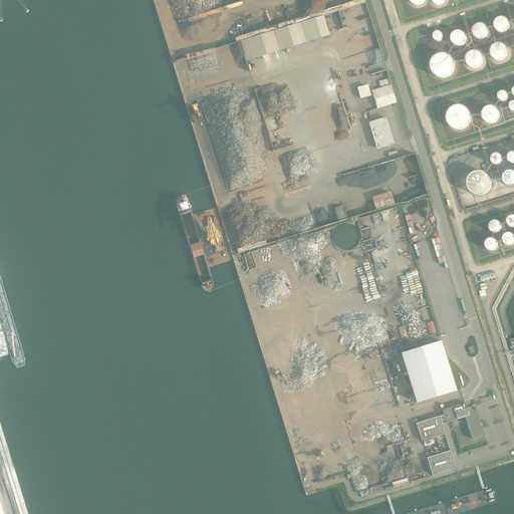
[(322,15),(304,21),(310,41),(329,35),(322,15)]
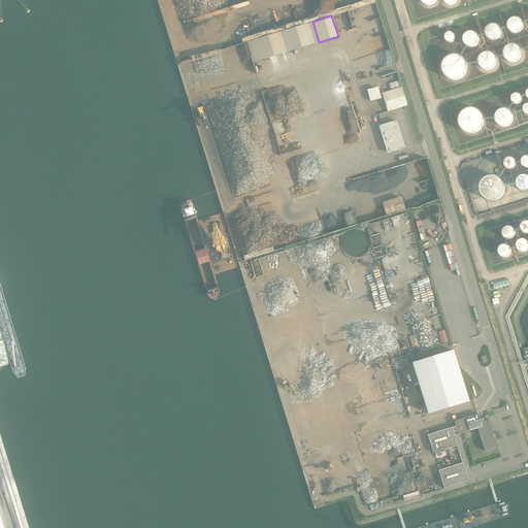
[(524,27),(524,26),(523,24),(523,23),(522,22),(521,21),(519,20),(518,20),(516,19),(515,19),(513,20),(512,20),(510,21),(508,23),(508,24),(507,26),(507,27),(507,29),(507,30),(508,31),(509,33),(510,34),(512,34),(514,35),(515,35),(517,35),(519,35),(520,34),(521,33),(523,32),(523,31),(524,29),(524,27)]
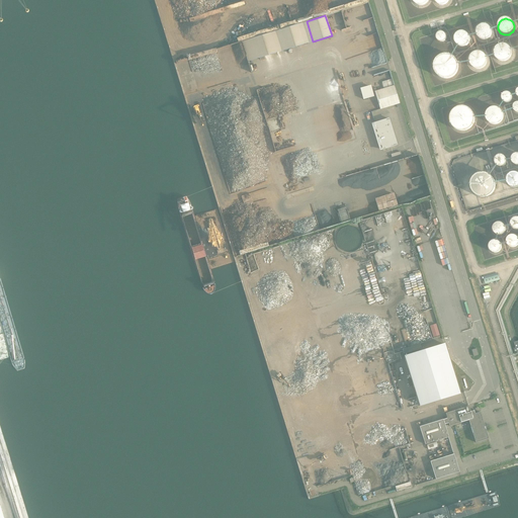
[(297,24),(279,29),(286,50),(304,45),(297,24)]
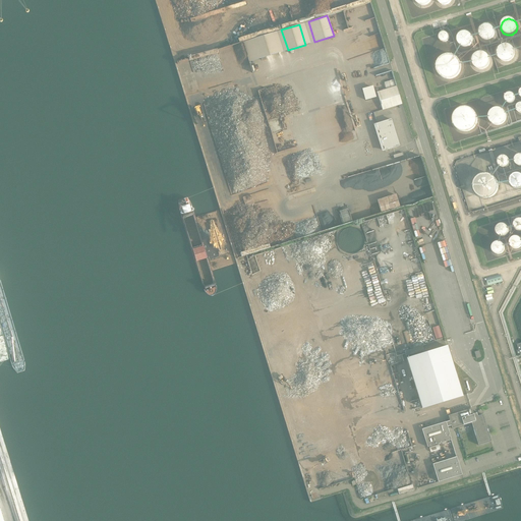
[(496,35),(496,33),(496,32),(495,30),(494,29),(493,27),(490,26),(488,26),(486,26),(485,26),(483,27),(482,29),(481,30),(480,31),(479,33),(479,34),(479,36),(480,37),(480,39),(481,40),(482,41),(484,42),(485,42),(487,43),(488,43),(490,42),(491,41),(494,41),(495,39),(496,38),(496,36),(496,35)]
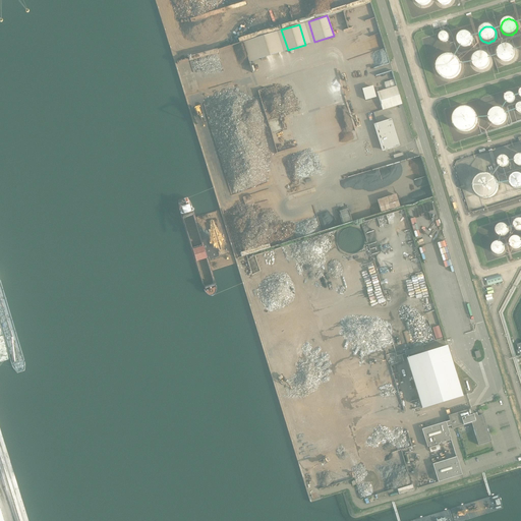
[(448,36),(448,34),(447,33),(446,32),(445,31),(443,31),(441,31),(440,32),(439,33),(438,34),(438,36),(438,37),(439,39),(441,40),(443,41),(445,40),(446,39),(447,39),(447,38),(448,36)]
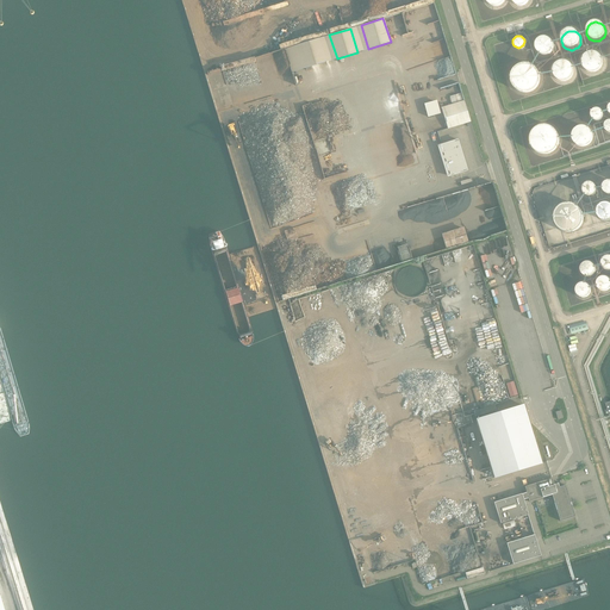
[(319,38),(297,45),(305,69),(327,62),(319,38)]
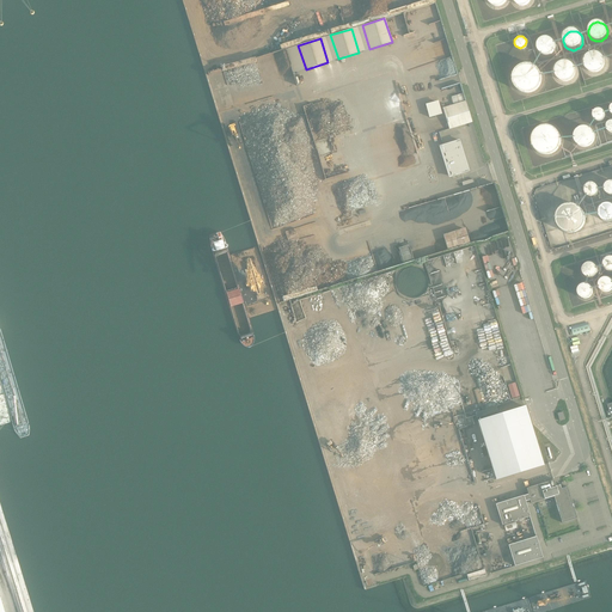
[(556,49),(556,48),(556,47),(556,46),(555,43),(554,42),(552,41),(550,40),(549,40),(546,38),(545,38),(543,40),(542,41),(539,42),(538,43),(538,44),(537,47),(537,48),(537,50),(537,51),(538,53),(539,55),(540,56),(542,57),(544,57),(546,59),(548,57),(550,57),(552,56),(554,55),(555,54),(555,53),(556,50),(556,49)]
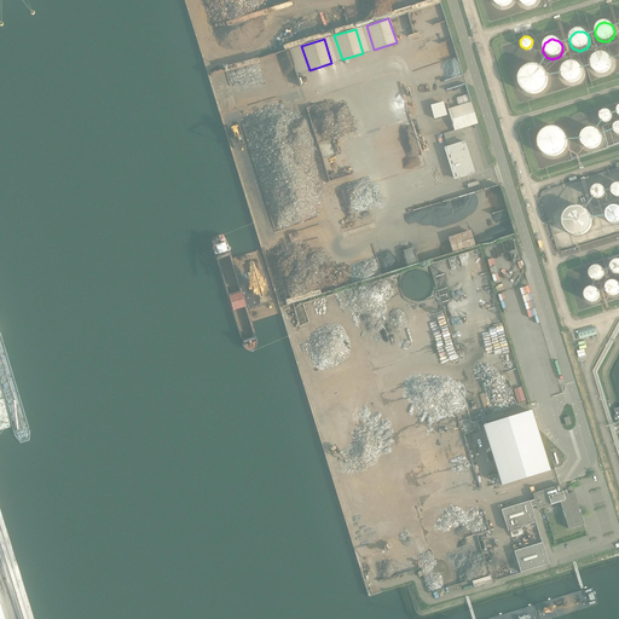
[(612,65),(612,63),(612,61),(611,59),(609,57),(607,57),(605,56),(603,55),(601,55),(599,55),(596,56),(595,57),(594,58),(593,59),(591,62),(591,63),(590,65),(591,68),(591,70),(593,71),(594,74),(596,75),(597,75),(600,76),(601,76),(603,76),(605,75),(607,75),(609,74),(611,71),(612,69),(612,68),(612,65)]
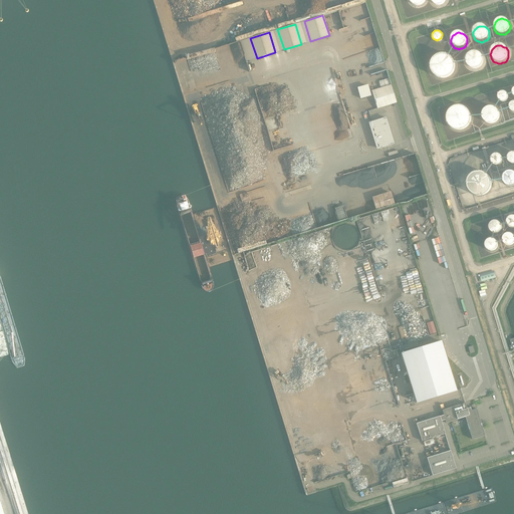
[(484,62),(484,61),(484,60),(483,58),(483,57),(481,55),(480,54),(478,53),(476,52),(475,52),(473,53),(471,53),(470,54),(469,55),(467,57),(467,58),(466,60),(466,61),(466,63),(467,64),(467,66),(468,67),(469,68),(471,69),(472,70),(474,70),(476,70),(478,70),(480,69),(481,68),(482,67),(483,65),(484,63),(484,62)]
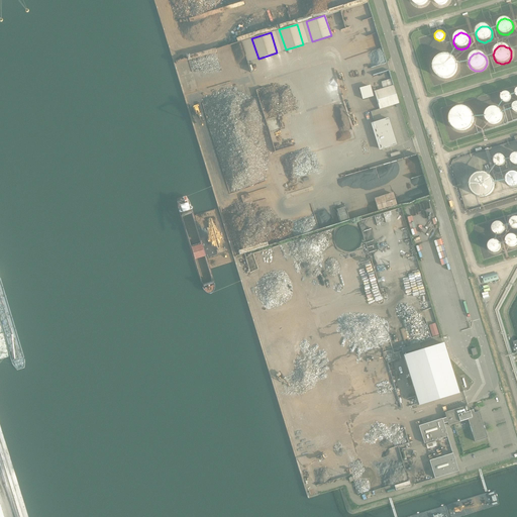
[(458,68),(458,66),(457,64),(456,61),(455,60),(452,58),(450,56),(449,56),(446,56),(444,56),(441,56),(439,57),(437,59),(435,61),(434,63),(433,65),(433,67),(433,70),(434,72),(435,74),(436,76),(438,78),(440,79),(443,80),(445,80),(448,80),(450,79),(452,78),(454,77),(455,75),(457,73),(457,70),(458,68)]
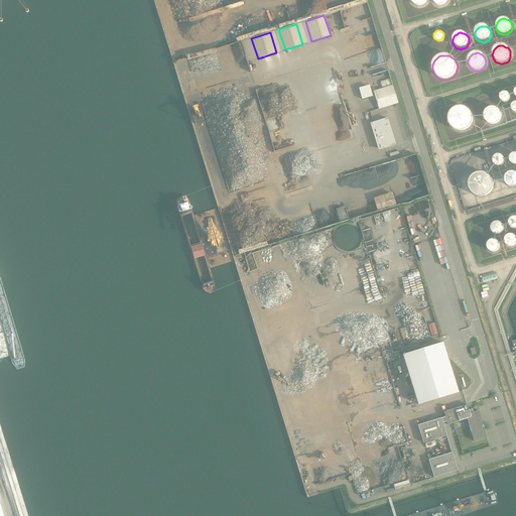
[(370,83),(359,86),(362,98),(373,95),(370,83)]
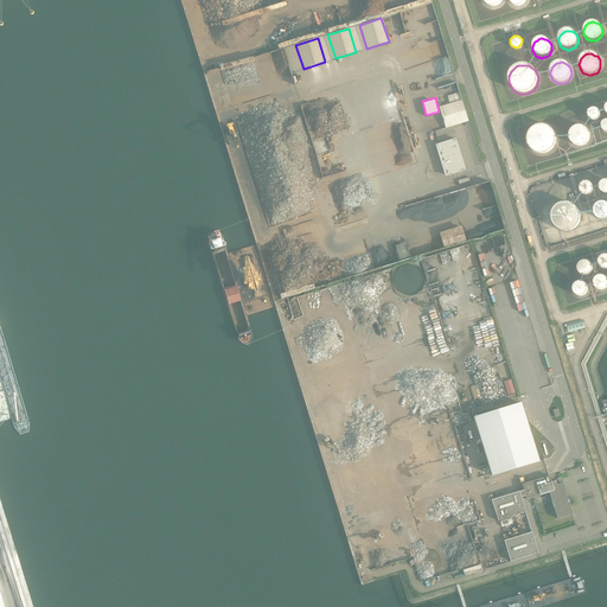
[(468,121),(461,101),(439,108),(446,128),(468,121)]
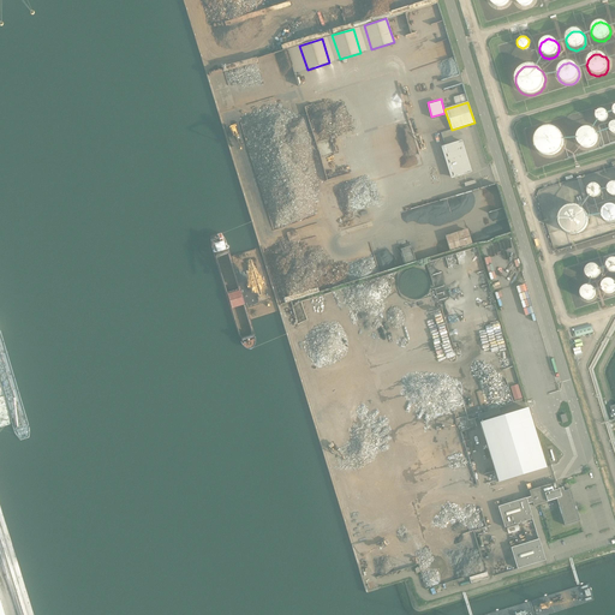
[(609,114),(608,112),(607,109),(605,108),(603,107),(601,108),(599,108),(598,109),(597,109),(597,111),(597,112),(596,113),(597,115),(598,118),(599,119),(602,120),(604,119),(605,119),(607,118),(608,118),(608,117),(609,114)]
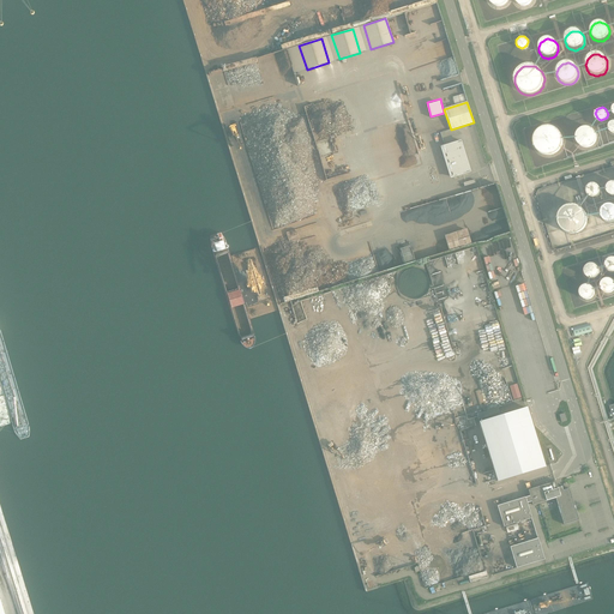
[(564,140),(564,138),(563,136),(563,133),(561,131),(559,128),(557,126),(554,125),(552,124),(549,124),(546,124),(543,125),(541,126),(539,127),(537,130),(535,131),(534,134),(534,137),(534,139),(534,142),(535,145),(536,148),(537,149),(540,151),(542,152),(545,154),(548,154),(551,154),(553,154),(555,152),(558,150),(560,149),(561,146),(563,144),(564,140)]
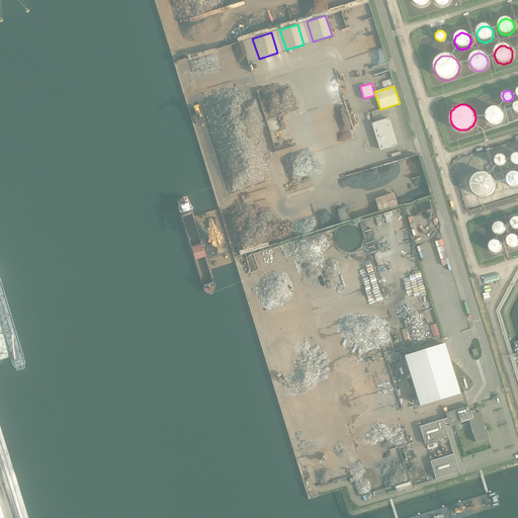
[(504,114),(504,112),(503,110),(502,109),(501,107),(500,106),(498,105),(496,105),(495,105),(493,105),(491,106),(490,107),(489,108),(488,109),(487,111),(486,112),(486,114),(487,115),(487,117),(488,118),(489,120),(490,121),(492,122),(494,122),(495,122),(497,122),(498,122),(500,121),(501,120),(502,119),(503,117),(504,115),(504,114)]
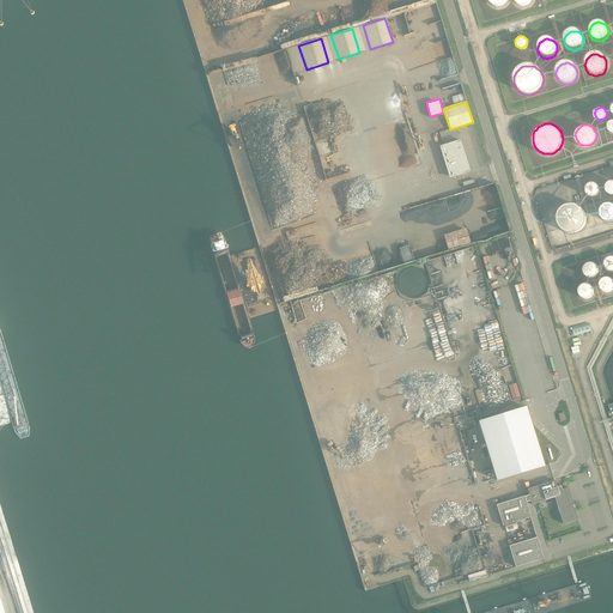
[(460,140),(454,143),(443,146),(453,177),(469,171),(460,140)]
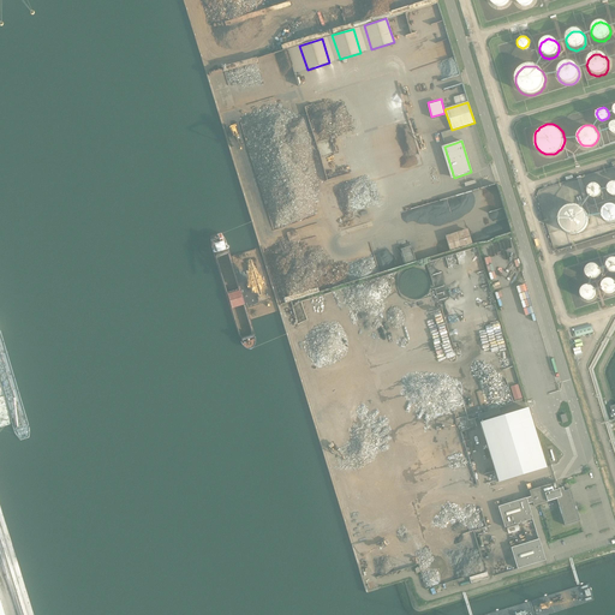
[(601,190),(601,189),(601,187),(601,186),(599,184),(598,183),(597,183),(596,181),(593,181),(592,183),(591,183),(590,184),(589,185),(587,186),(587,187),(587,190),(587,191),(589,192),(590,193),(591,195),(592,196),(593,196),(595,196),(597,195),(598,195),(599,193),(601,192),(601,190)]
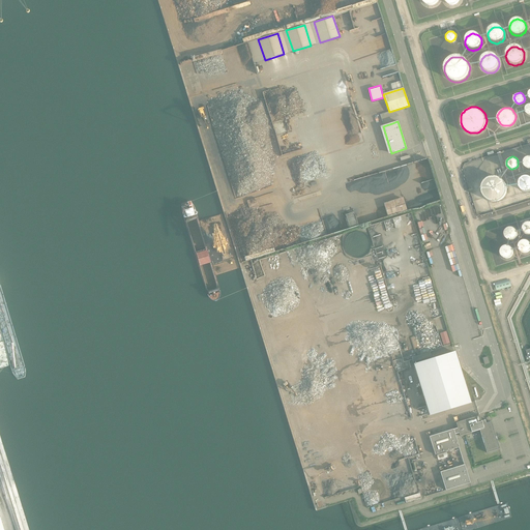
[(507,189),(507,187),(507,185),(506,182),(505,180),(503,178),(502,177),(499,175),(497,175),(495,174),(492,174),(490,175),(488,176),(486,177),(483,179),(482,181),(481,183),(481,186),(481,188),(481,192),(482,194),(483,196),(486,198),(488,199),(490,200),(492,201),(495,201),(497,200),(500,200),(502,198),(503,197),(505,195),(506,193),(507,189)]
